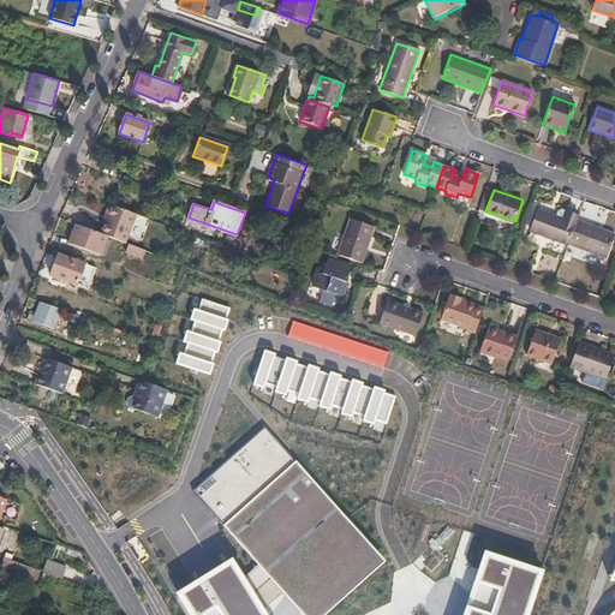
[(125,243),(136,214),(113,206),(102,234),(108,237),(125,243)]
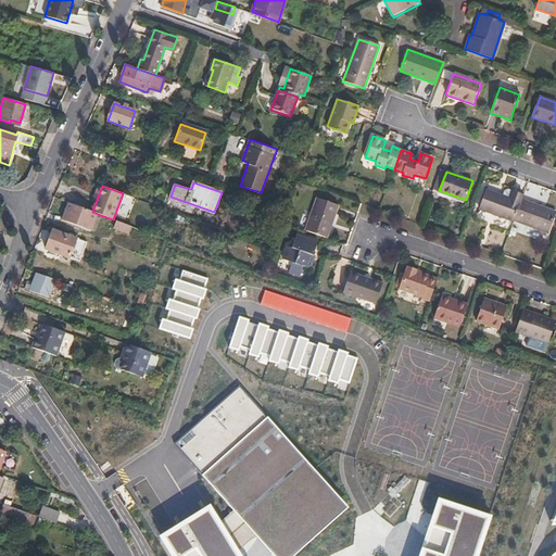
[(522,194),(512,191),(507,189),(504,190),(503,196),(485,189),(479,207),(514,219),(521,201),(522,194)]
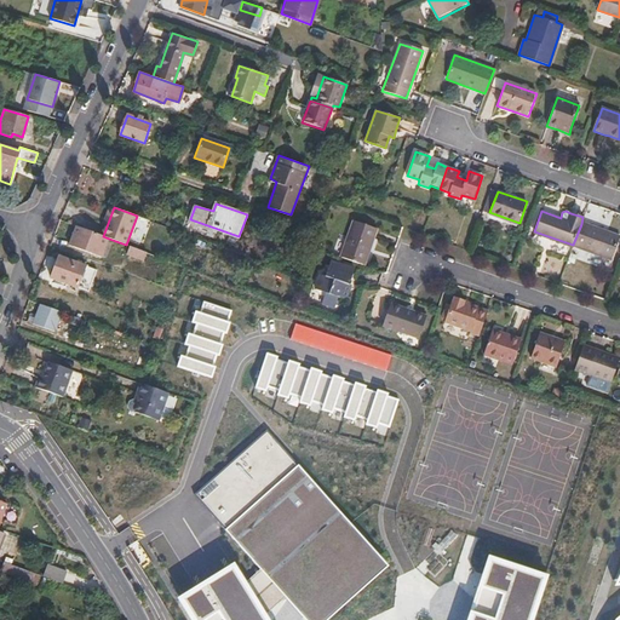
[(363,264),(375,228),(354,219),(340,256),(363,264)]
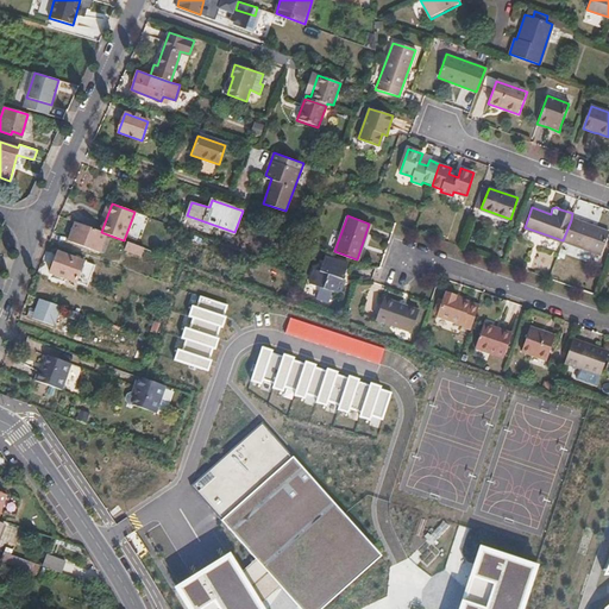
[(600,257),(608,233),(571,220),(563,240),(563,243),(600,257)]
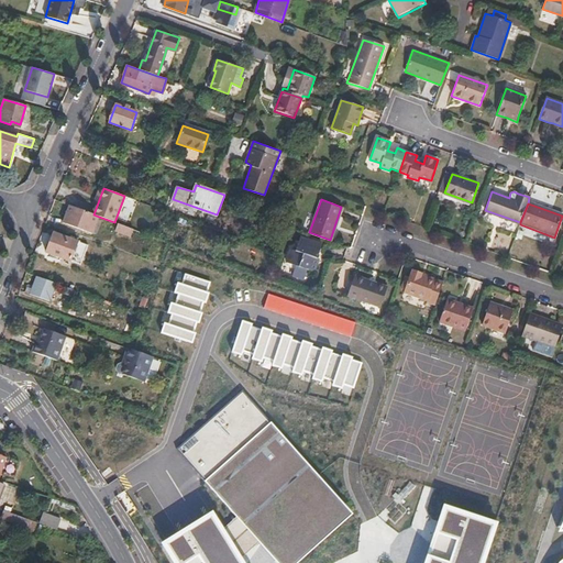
[(92,233),(99,217),(94,214),(70,206),(64,222),(92,233)]
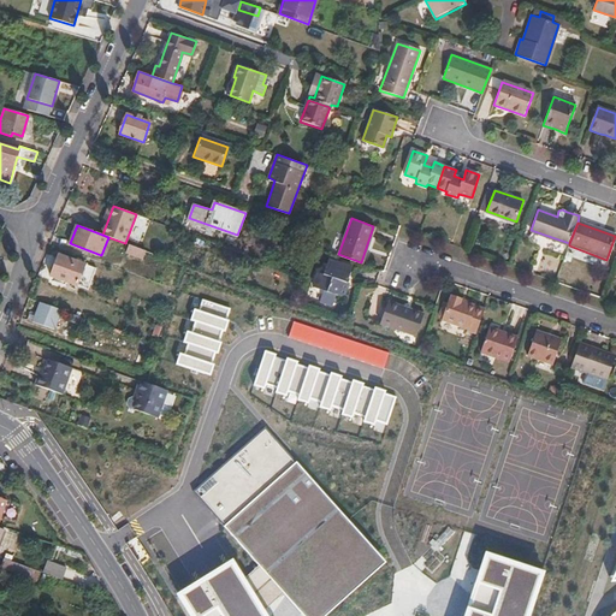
[(146,252),(137,248),(130,244),(125,258),(132,261),(135,255),(143,259),(146,252)]
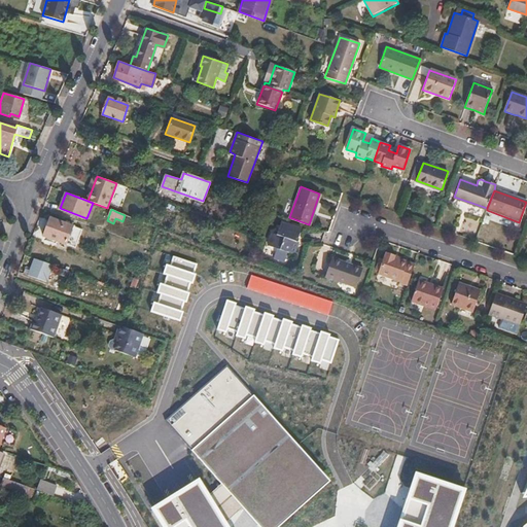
[(76,248),(81,230),(49,218),(43,236),(76,248)]
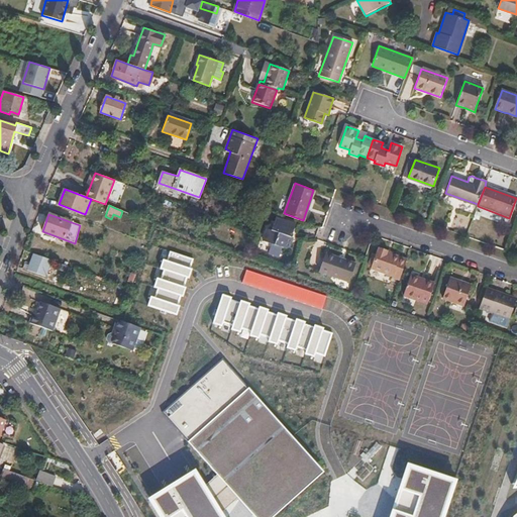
[(291,236),(295,225),(274,218),(271,229),(267,228),(262,241),(270,244),(268,251),(278,255),(281,247),(288,249),(292,237),(291,236)]
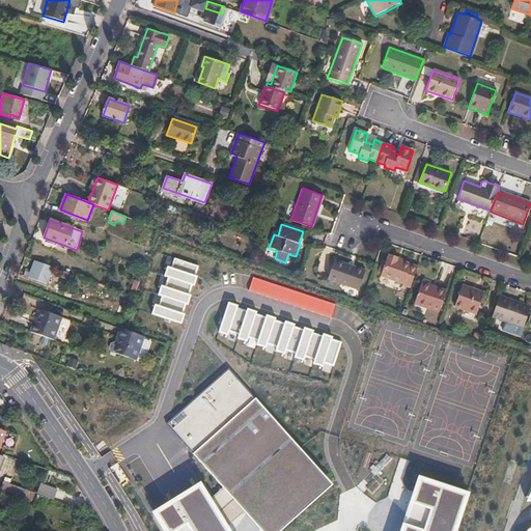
[(403,257),(398,256),(386,252),(379,274),(400,281),(399,284),(409,286),(416,264),(403,259),(403,257)]
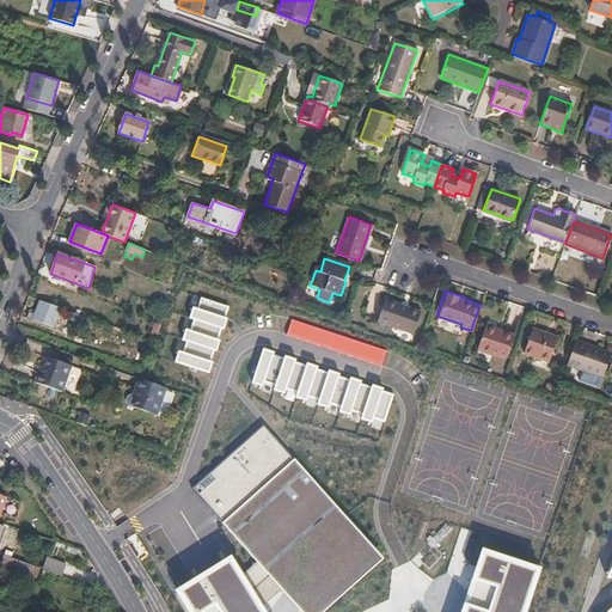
[(178,350),(175,361),(208,373),(213,362),(208,361),(213,349),(216,350),(220,341),(216,340),(220,328),(225,329),(228,319),(224,318),(228,306),(201,298),(197,308),(194,307),(190,317),(194,318),(190,330),(187,329),(183,338),(187,340),(182,352),(178,350)]
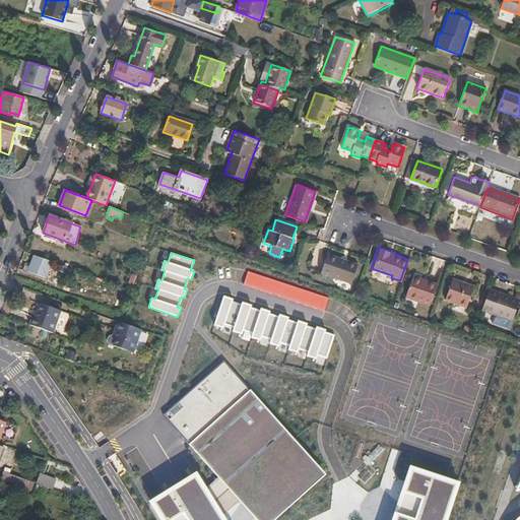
[(351,283),(358,265),(327,254),(321,272),(351,283)]
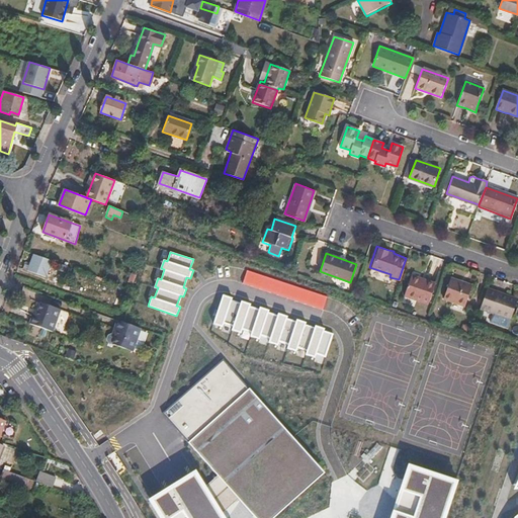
[(46,276),(52,261),(33,254),(27,270),(46,276)]
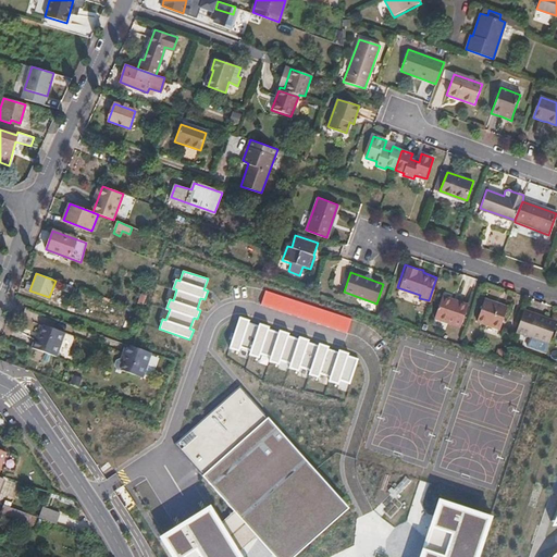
[(353,321),(264,291),(260,304),(348,334),(353,321)]
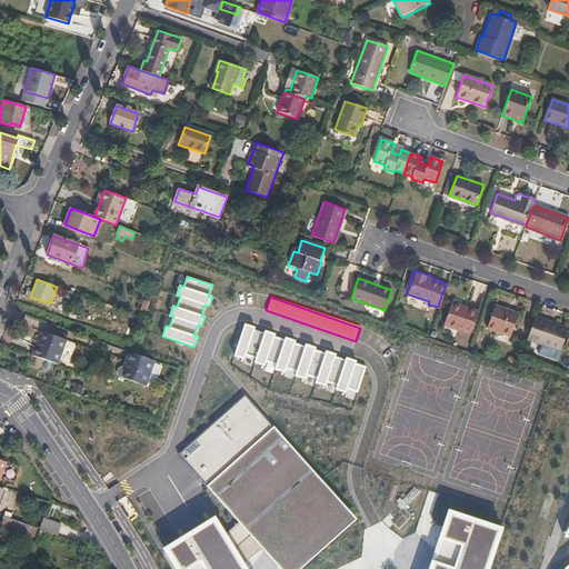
[(469,332),(477,310),(466,307),(451,300),(442,323),(469,332)]
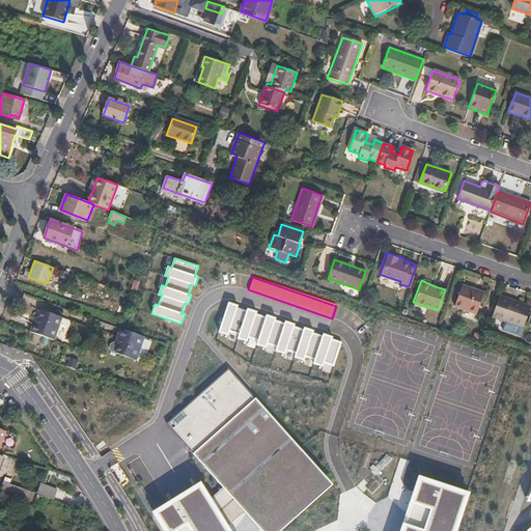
[(476,313),(483,291),(460,284),(454,306),(476,313)]
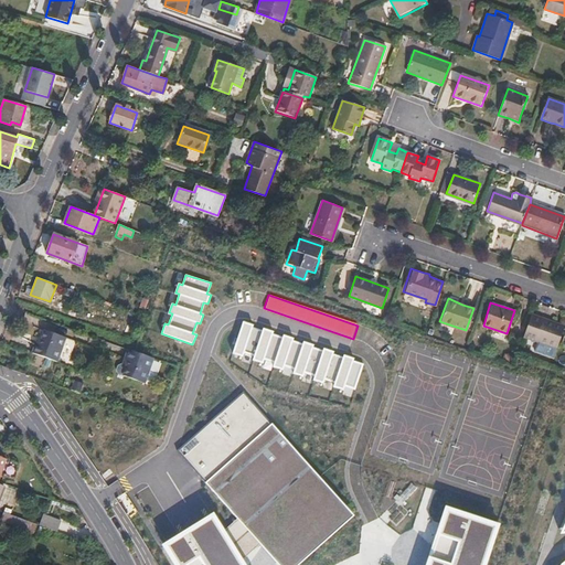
[(531,315),(531,317),(524,336),(555,348),(556,342),(558,343),(564,326),(531,315)]
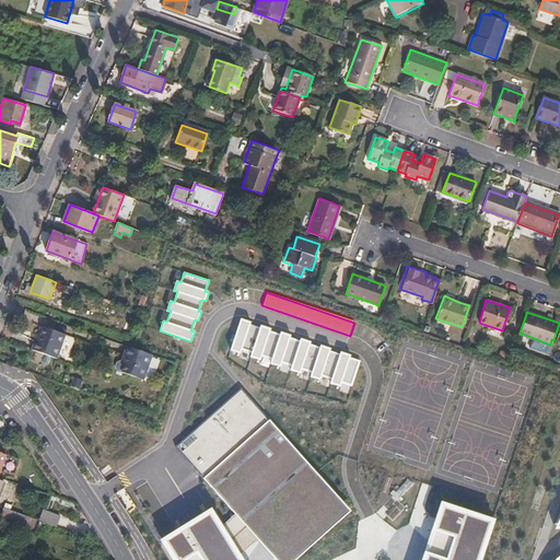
[(251,322),(241,318),(231,350),(241,353),(242,349),(253,353),(252,357),(260,360),(261,357),(272,360),(271,363),(280,366),(281,363),(292,366),(291,370),(300,373),(301,369),(313,373),(312,376),(321,380),(323,376),(334,380),(331,384),(340,386),(341,382),(352,386),(360,362),(350,359),(351,356),(341,352),(340,356),(330,352),(331,349),(322,346),(321,349),(308,345),(310,342),(301,339),(300,342),(290,338),(291,336),(281,333),(280,336),(270,331),(271,329),(261,326),(260,329),(249,325),(251,322)]
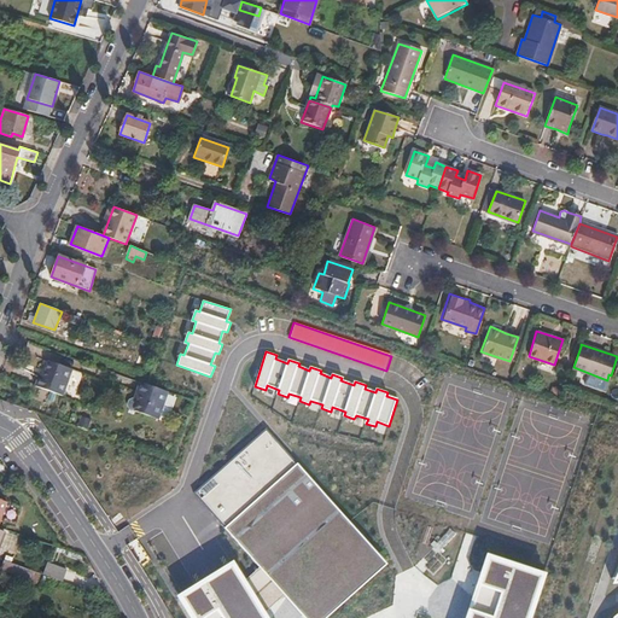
[(63,395),(73,367),(50,359),(47,368),(44,368),(44,371),(40,371),(35,386),(63,395)]
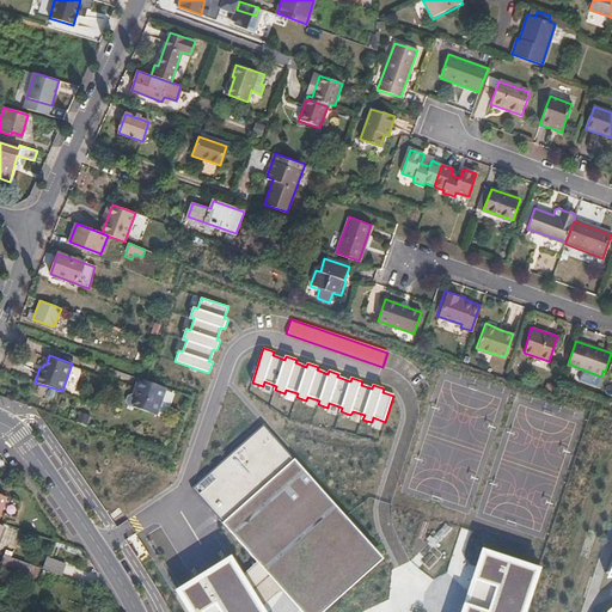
[(128,403),(135,405),(158,414),(166,385),(145,378),(140,375),(135,389),(136,390),(135,393),(133,392),(128,395),(127,399),(128,403)]
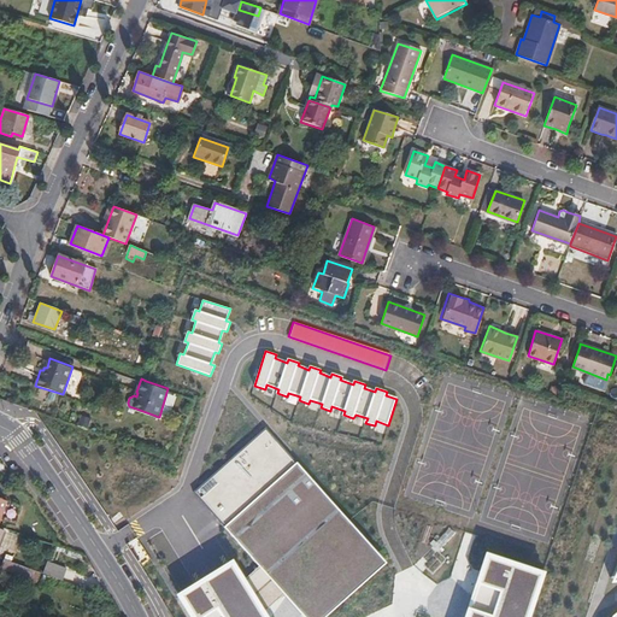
[(228,423),(234,416),(225,409),(219,417),(228,423)]
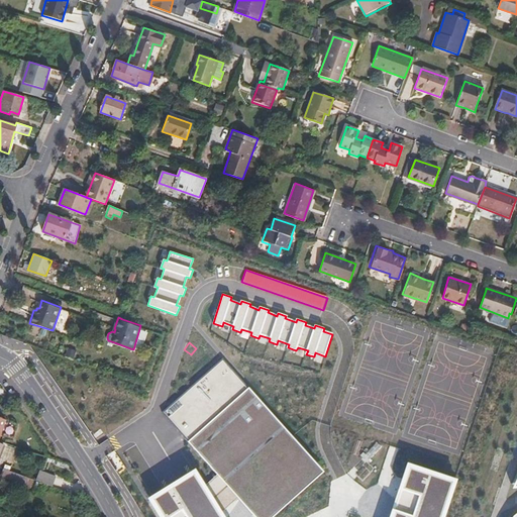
[(74,358),(75,351),(68,349),(66,356),(74,358)]
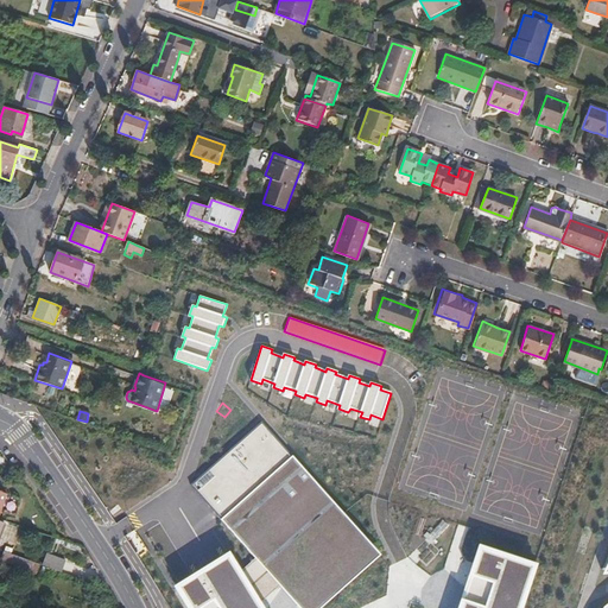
[(75,423),(69,439),(84,445),(92,429),(75,423)]
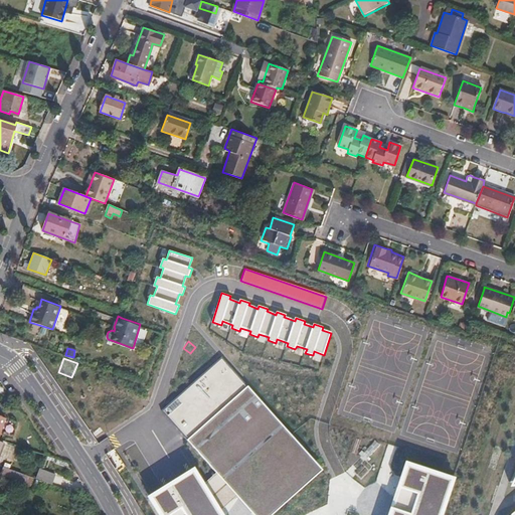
[(221,358),(163,410),(188,440),(217,472),(205,484),(194,468),(147,498),(158,514),(443,514),(455,478),(405,463),(401,476),(397,487),(391,508),(388,514),(225,514),(222,509),(238,495),(255,514),(271,514),(272,514),(322,471),(247,387),(221,358)]
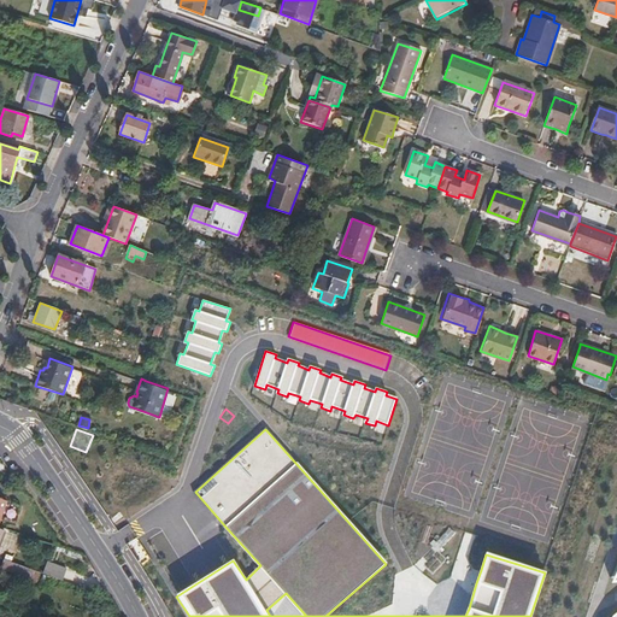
[(125,450),(123,454),(141,464),(145,458),(125,450)]
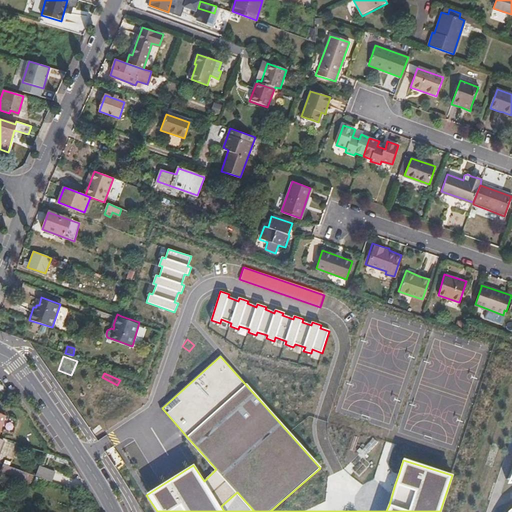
[(18,392),(13,384),(6,389),(11,396),(18,392)]
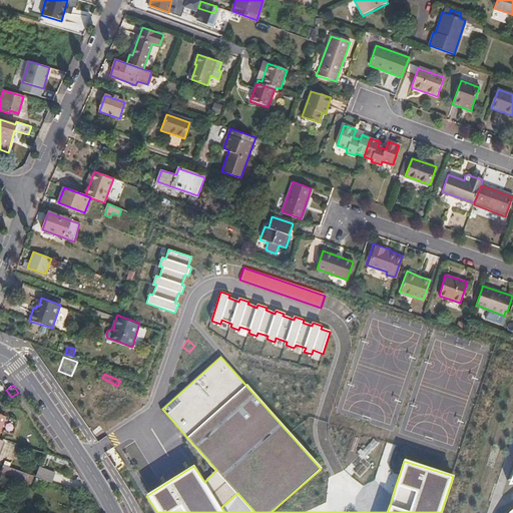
[(0,471),(8,475),(10,467),(0,463),(0,471)]
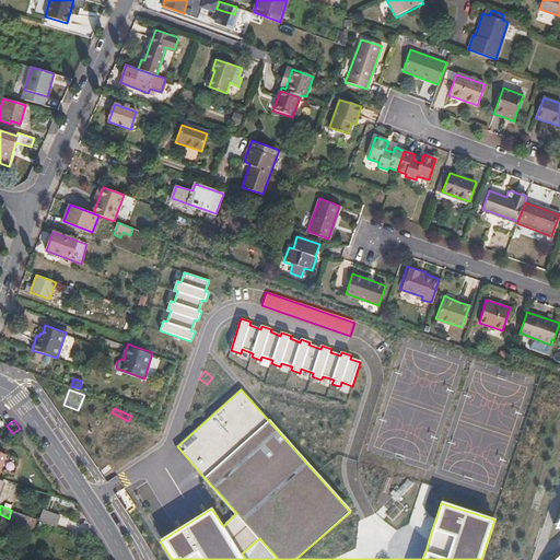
[(54,524),(56,515),(39,509),(36,518),(54,524)]
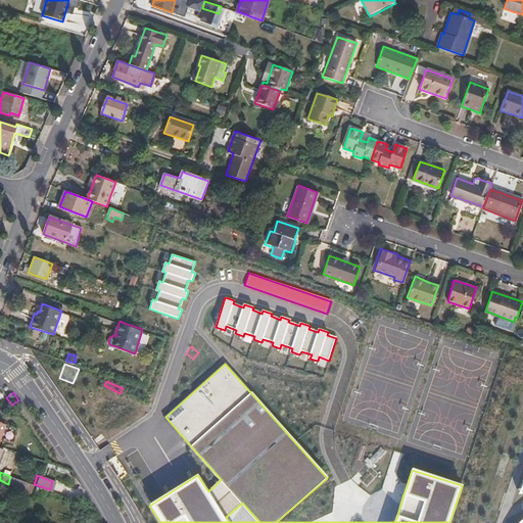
[(32,483),(10,476),(8,484),(29,491),(32,483)]
